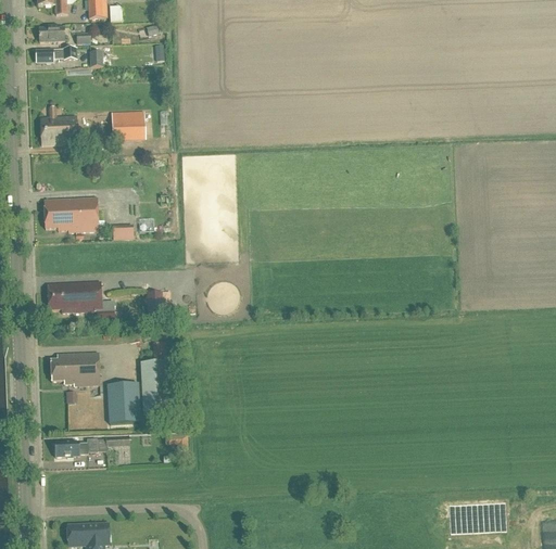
[(52,2),(54,2),(55,13),(66,12),(65,0),(37,0),(37,3),(52,2)]
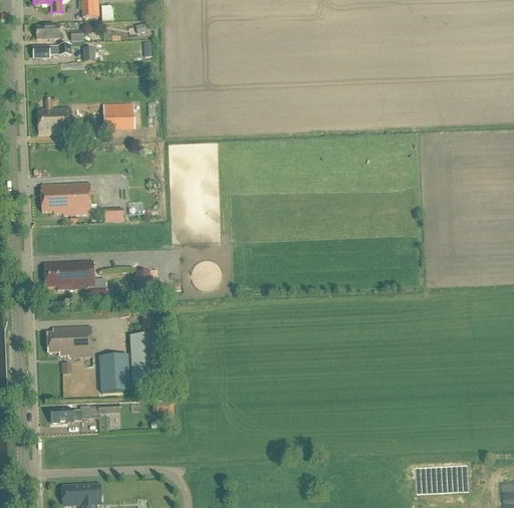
[(99,13),(98,0),(80,0),(81,14),(99,13)]
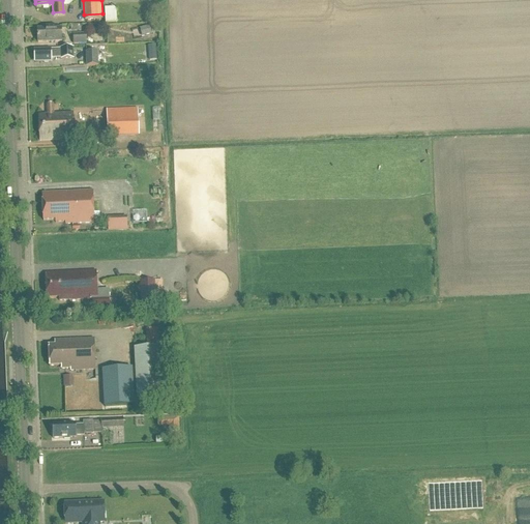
[(107,19),(117,19),(117,5),(107,5),(107,19)]
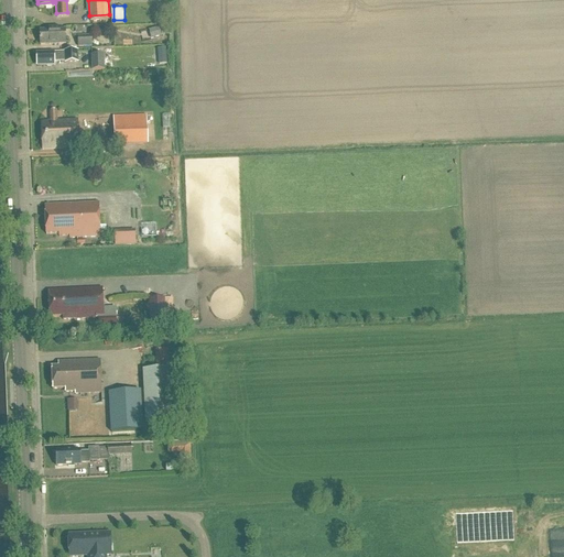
[(50,25),(40,25),(40,40),(65,39),(65,24),(60,24),(60,22),(50,23),(50,25)]
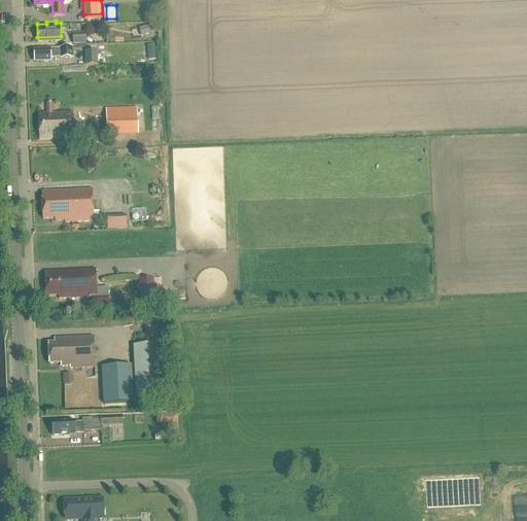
[(85,39),(85,29),(72,29),(72,39),(85,39)]
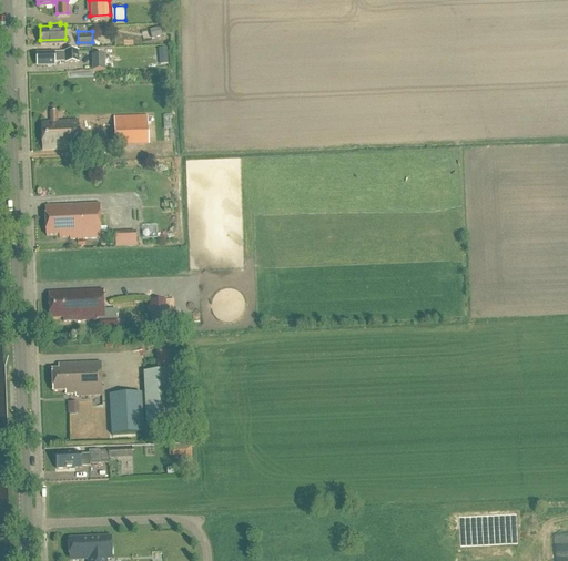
[(165,59),(165,43),(156,43),(156,59),(165,59)]
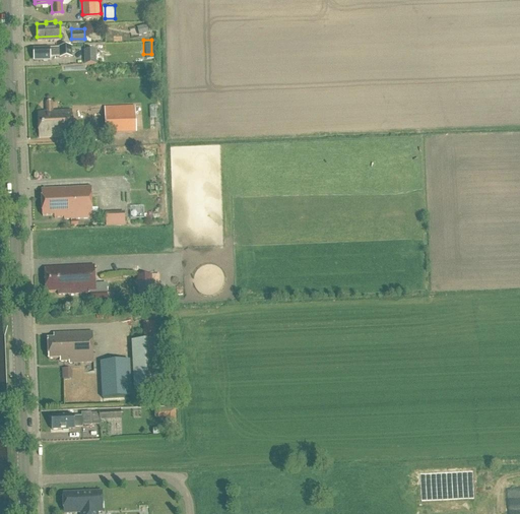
[(59,43),(59,44),(33,45),(34,53),(37,53),(37,56),(43,56),(43,57),(50,57),(50,53),(59,53),(59,54),(72,53),(71,43),(59,43)]
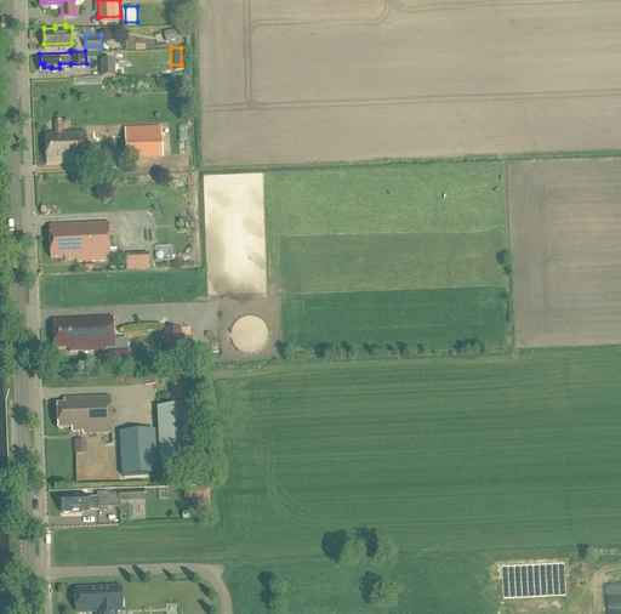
[(115,73),(114,55),(100,56),(101,73),(115,73)]
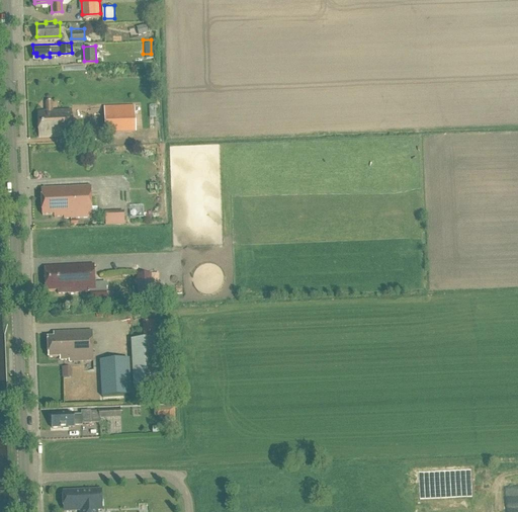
[(46,108),(37,108),(38,133),(72,132),(71,107),(53,107),(52,96),(46,97),(46,108)]
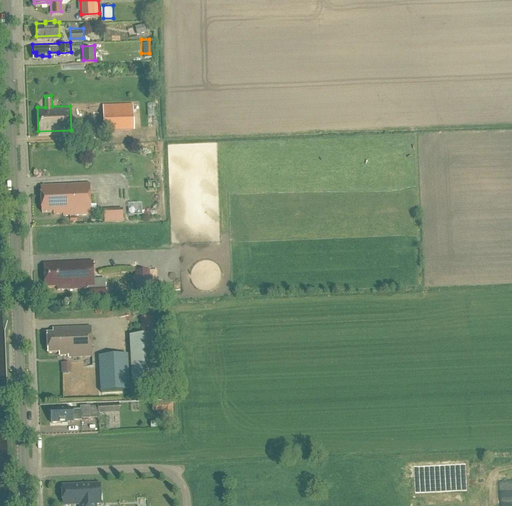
[(133,100),(103,101),(104,128),(134,127),(133,100)]
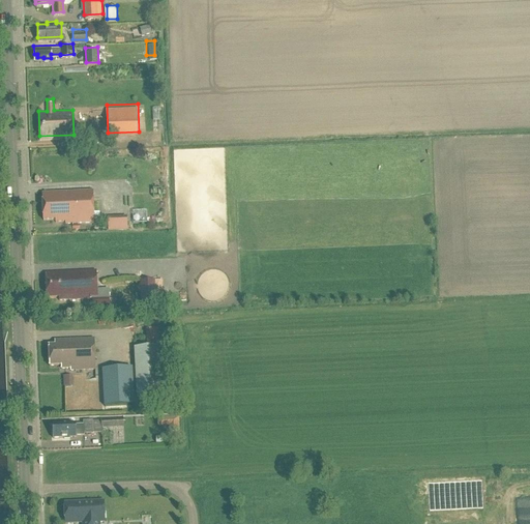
[(92,187),(41,190),(42,216),(55,215),(55,219),(64,219),(65,220),(93,219),(92,187)]
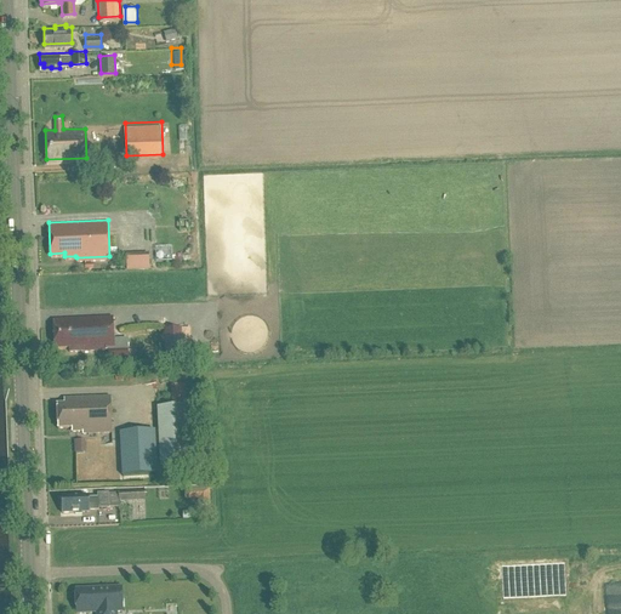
[(121,265),(147,265),(147,249),(120,250),(121,265)]
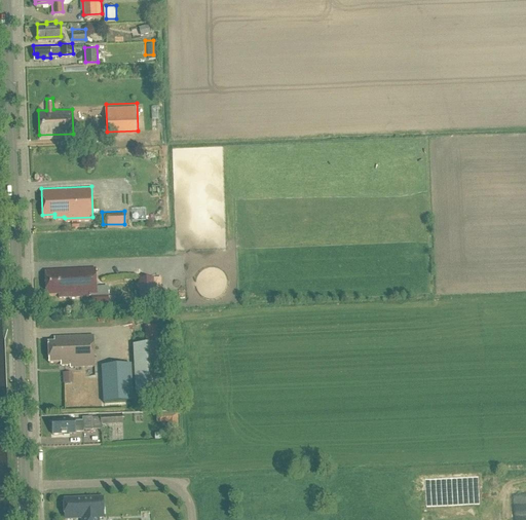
[(95,266),(45,268),(46,293),(59,292),(59,295),(91,294),(91,302),(108,302),(107,290),(96,291),(95,266)]
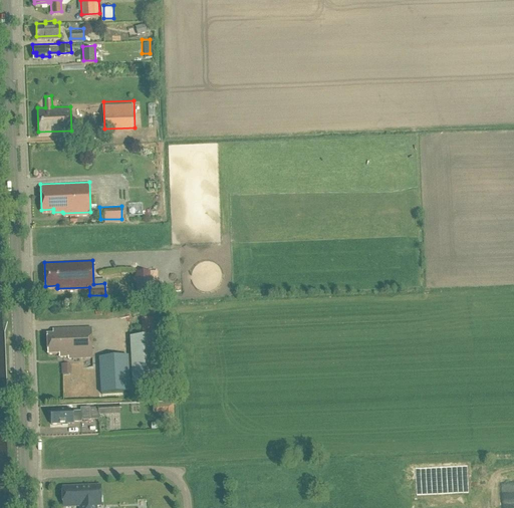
[(151,288),(150,268),(136,268),(137,289),(151,288)]
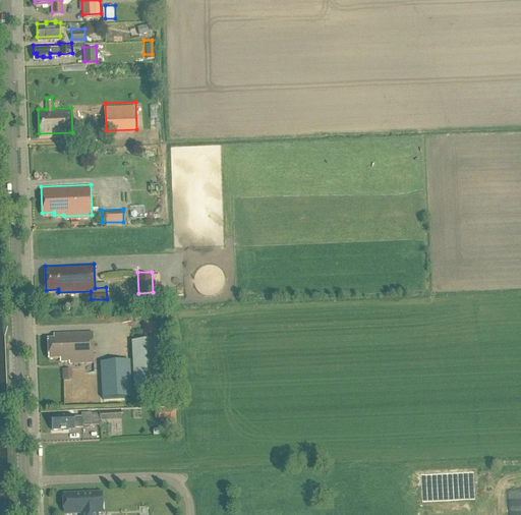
[(153,331),(152,318),(140,319),(141,332),(153,331)]
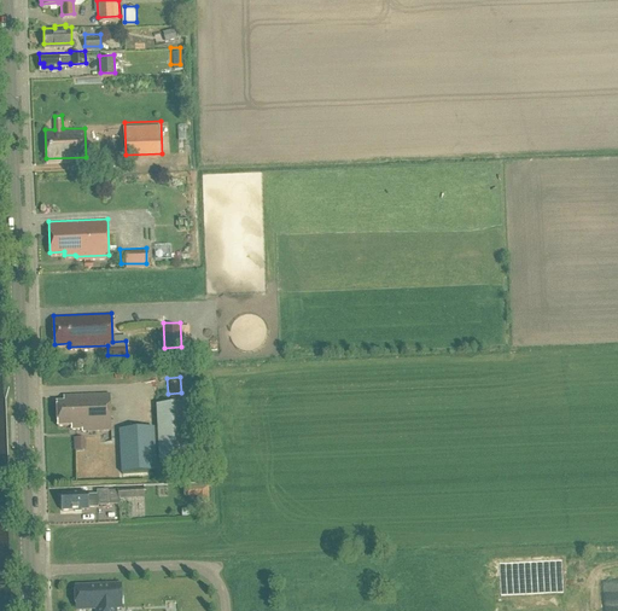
[(63,393),(63,399),(56,399),(57,423),(70,423),(71,425),(81,425),(81,428),(110,426),(109,390),(63,393)]
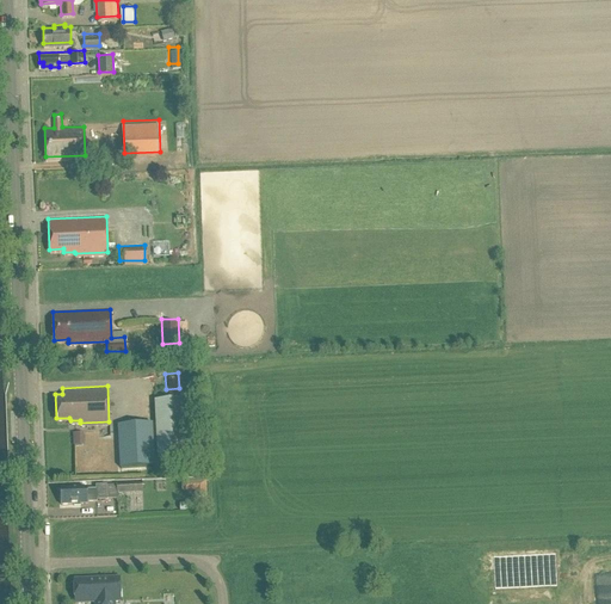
[(183,394),(154,396),(158,456),(186,455),(183,394)]
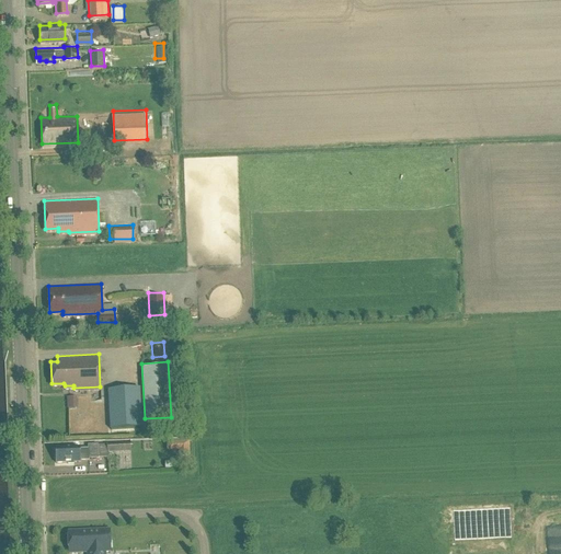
[(139,383),(109,385),(111,425),(141,424),(139,383)]
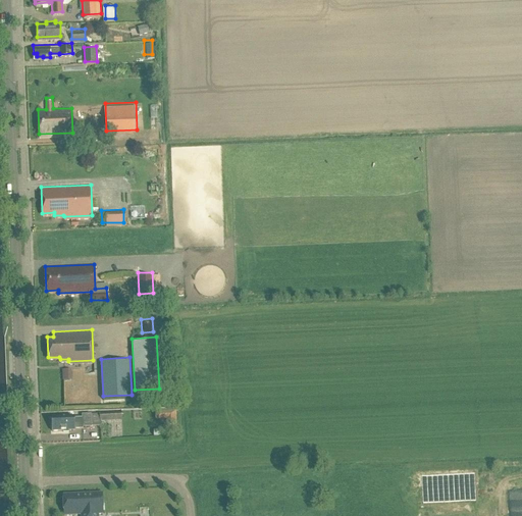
[(60,365),(60,375),(69,374),(68,364),(60,365)]
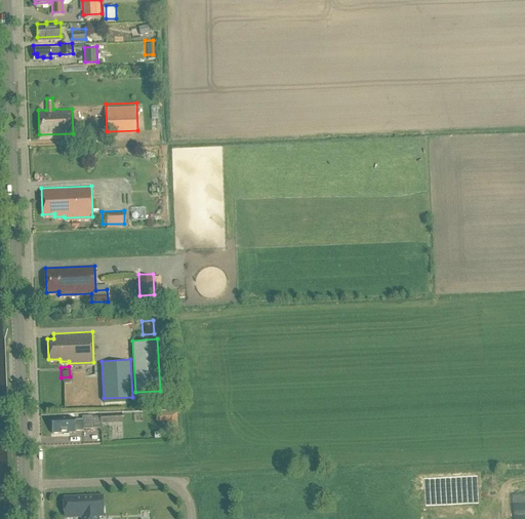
[(176,407),(153,407),(153,416),(168,416),(168,424),(176,424),(176,407)]
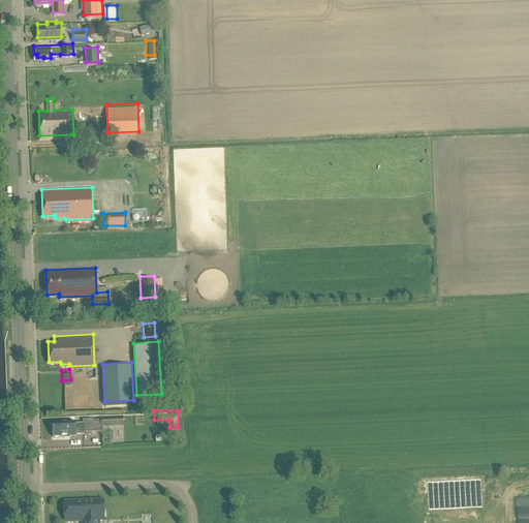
[(101,416),(98,416),(84,417),(84,420),(74,421),(74,419),(51,419),(52,434),(75,433),(75,431),(84,430),(84,429),(98,428),(102,428),(102,423),(124,422),(123,412),(101,412),(101,416)]
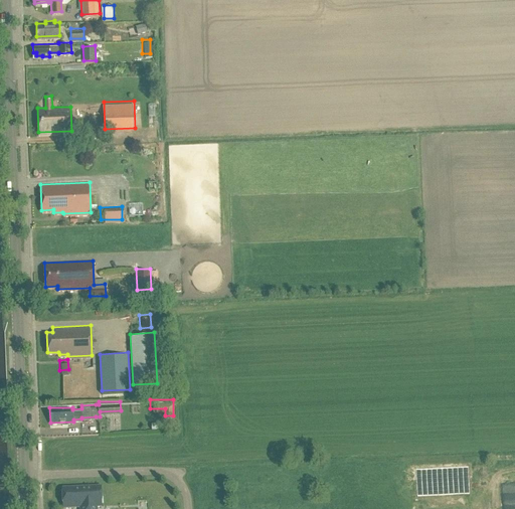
[(101,484),(63,485),(63,504),(80,503),(80,508),(91,508),(91,503),(92,503),(101,502),(101,484)]
